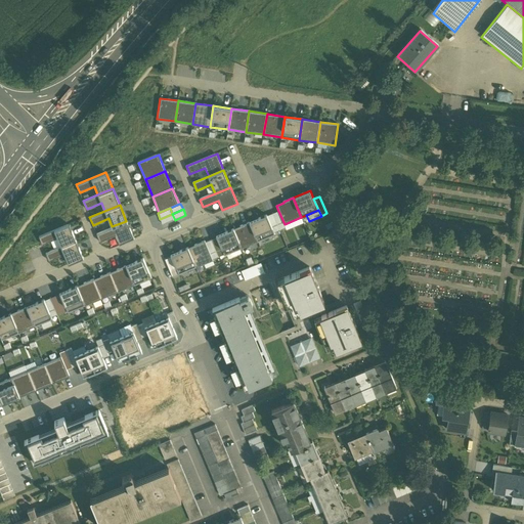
[(278,211),(272,214),(280,230),(286,228),(285,224),(278,211)]
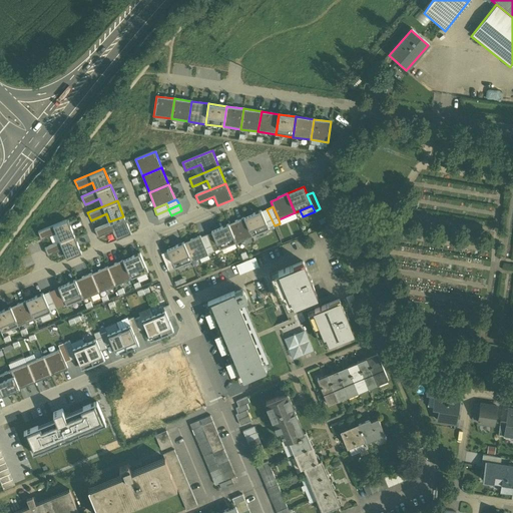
[(171,215),(168,209),(156,214),(159,219),(171,215)]
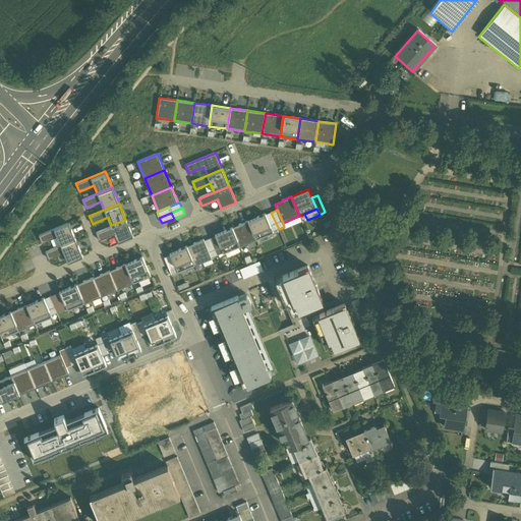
[(265,213),(248,221),(256,240),(274,232),(273,231),(266,215),(265,213)]
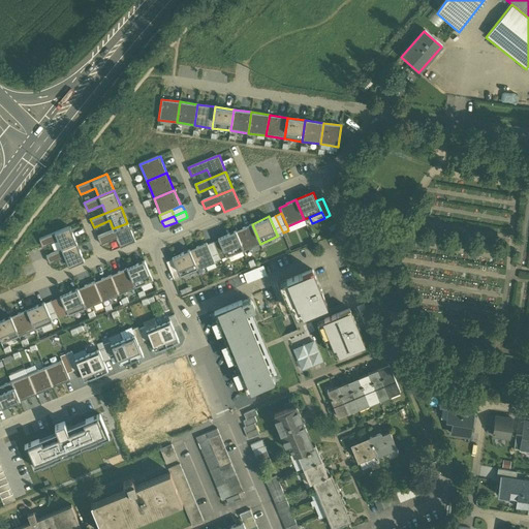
[(275,216),(270,218),(277,235),(283,232),(275,216)]
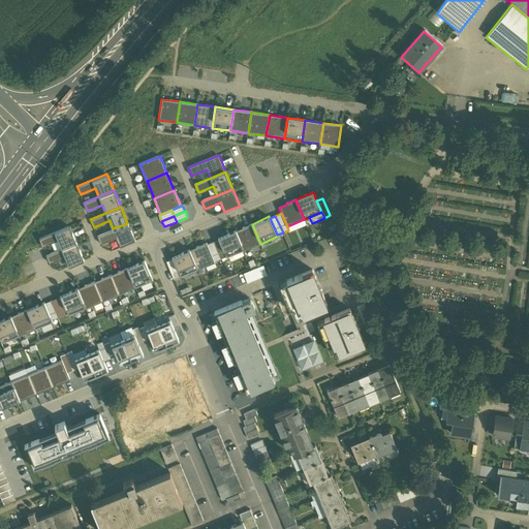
[(113,228),(97,236),(101,244),(117,238),(121,247),(135,242),(127,223),(113,228)]
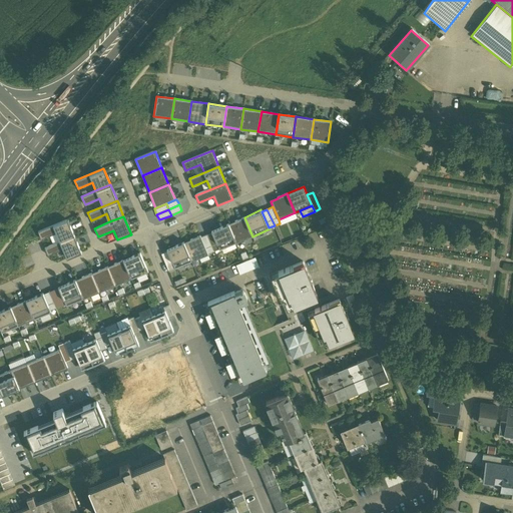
[(227,224),(236,243),(252,236),(244,217),(227,224)]
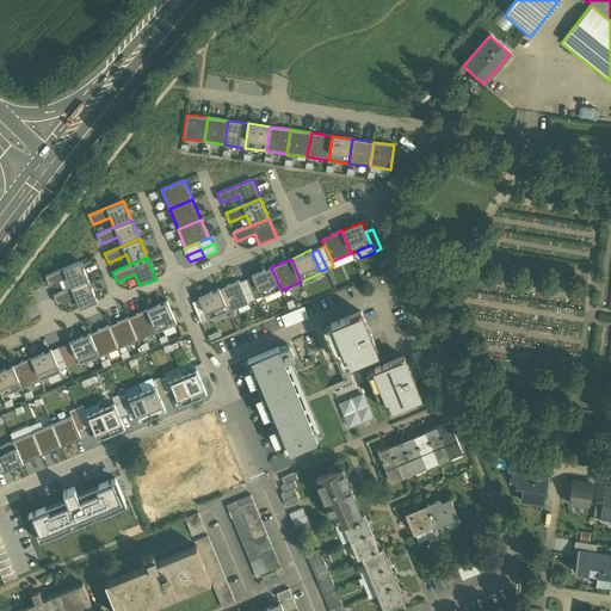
[(81,261),(45,275),(49,284),(66,278),(69,288),(88,281),(81,261)]
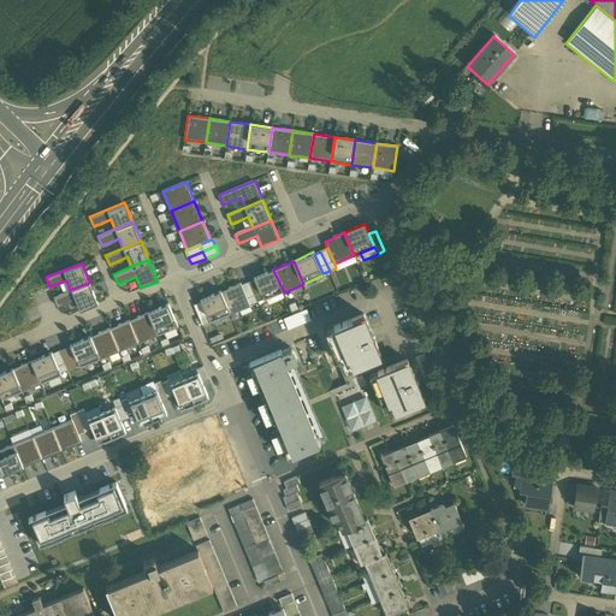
[(254,278),(255,279),(264,300),(264,301),(284,292),(273,270),(254,278)]
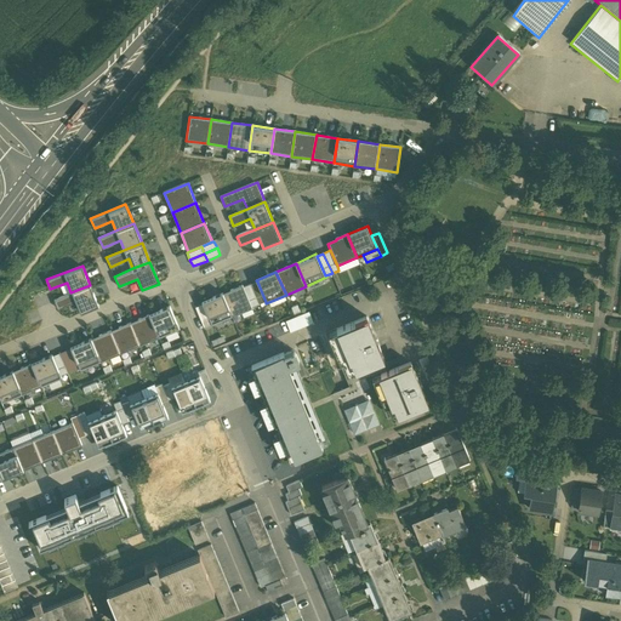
[(257,281),(250,284),(258,305),(266,302),(257,281)]
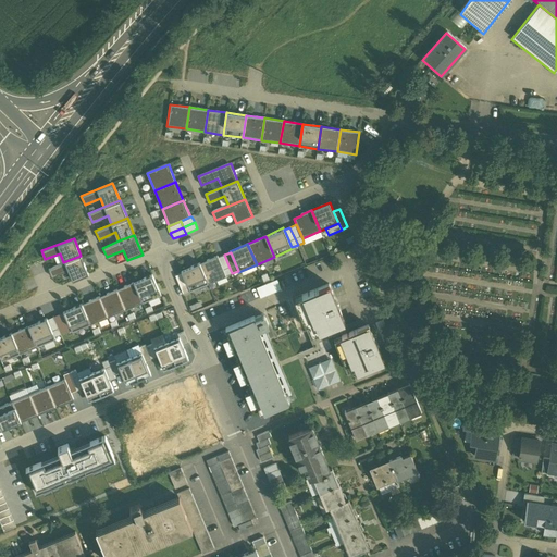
[(219,258),(226,275),(232,273),(224,255),(219,258)]
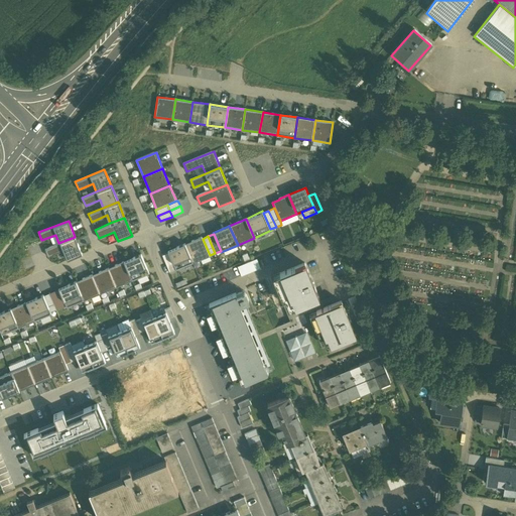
[(58,243),(45,248),(48,257),(62,251),(67,260),(82,254),(75,237),(58,243)]
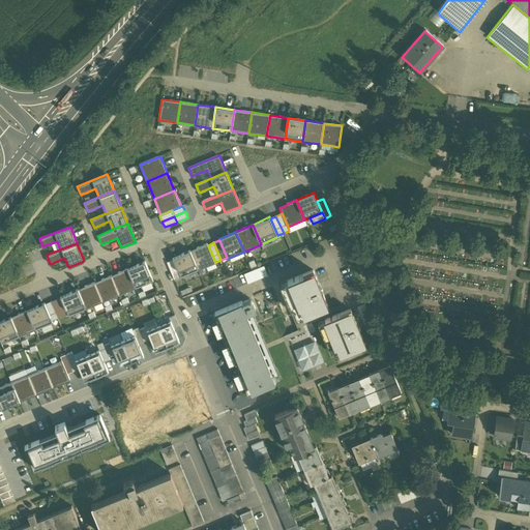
[(189,251),(198,270),(215,263),(215,262),(208,245),(207,243),(189,251)]
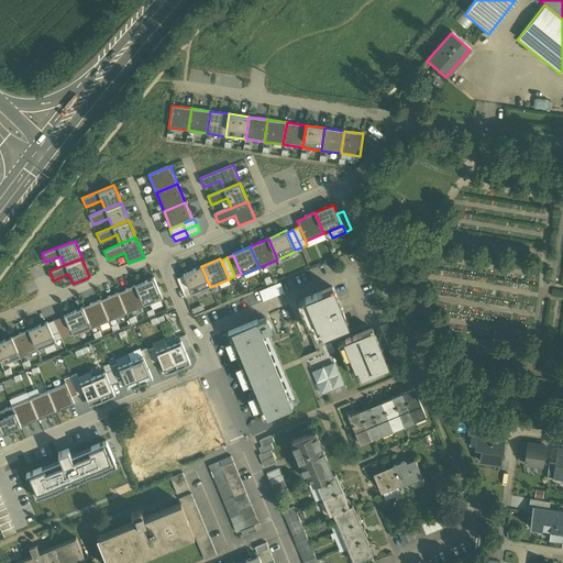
[(192,295),(210,287),(201,266),(184,274),(184,276),(191,294),(192,295)]
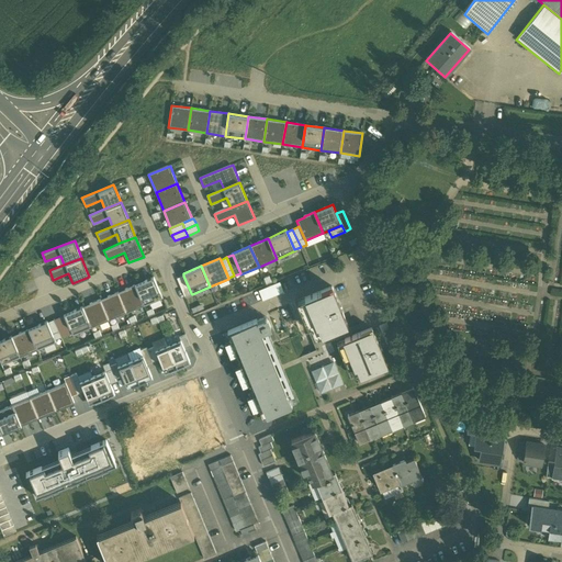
[(191,293),(183,276),(177,278),(184,296),(191,293)]
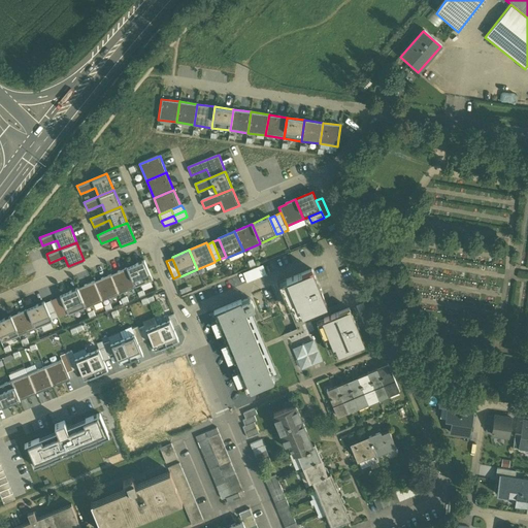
[(135,288),(153,281),(144,260),(127,267),(135,288)]
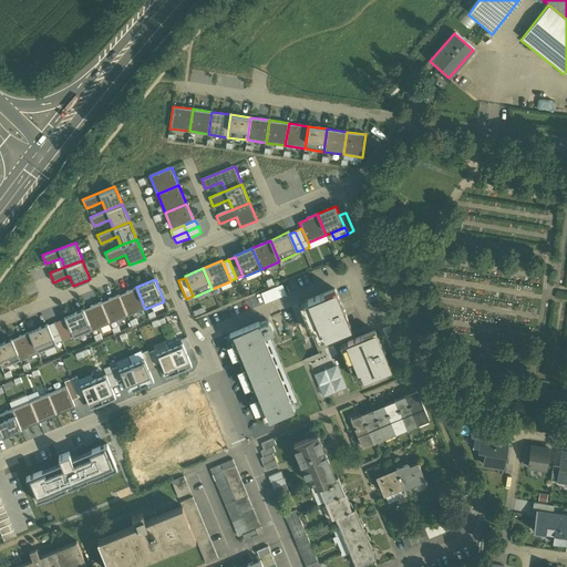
[(261,294),(265,303),(286,296),(281,285),(261,294)]
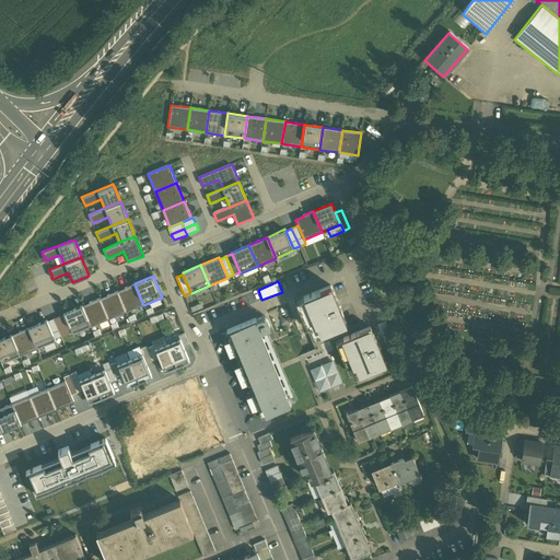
[(126,312),(143,305),(135,283),(117,291),(126,312)]
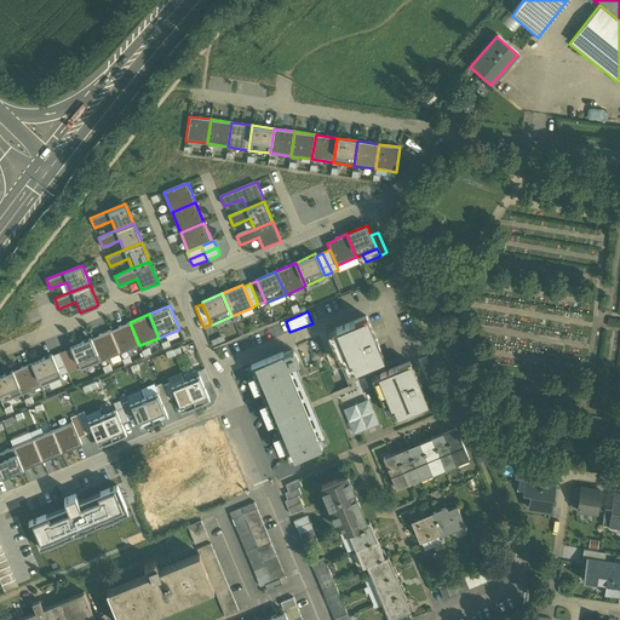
[(356,368),(383,357),(366,316),(337,328),(340,337),(332,340),(336,348),(340,345),(345,359),(343,360),(345,363),(352,361),(356,368)]
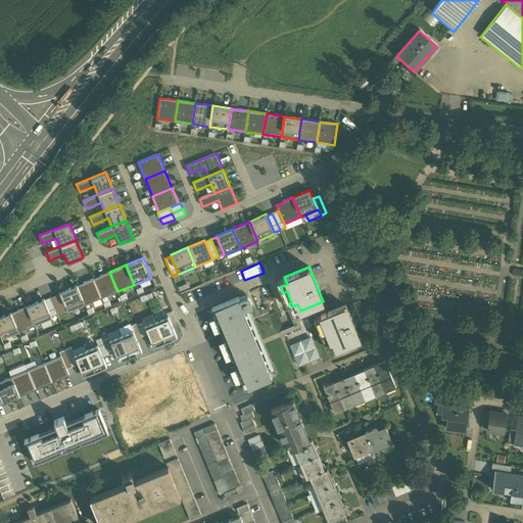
[(101,298),(117,291),(109,272),(93,279),(101,298)]
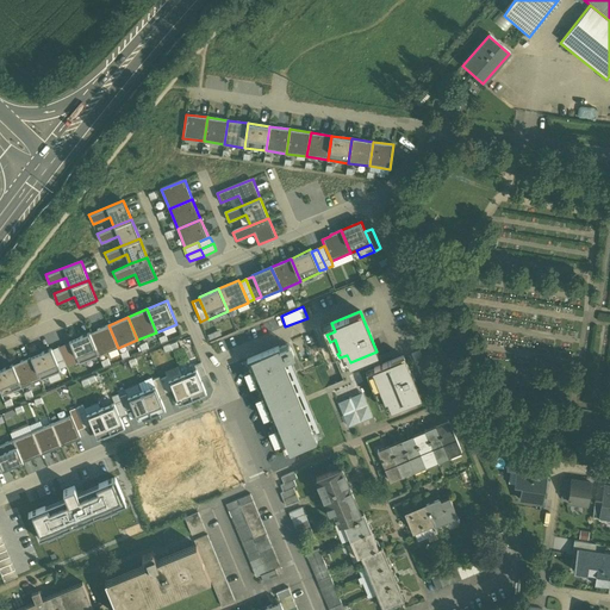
[(99,356),(118,348),(109,325),(89,334),(99,356)]
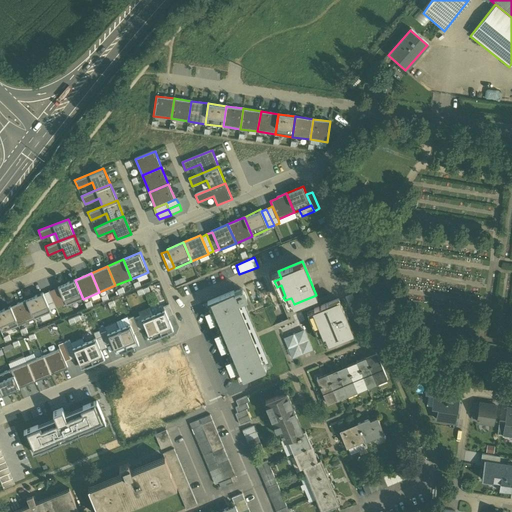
[(66,306),(83,299),(75,280),(58,287),(58,288),(65,304),(66,306)]
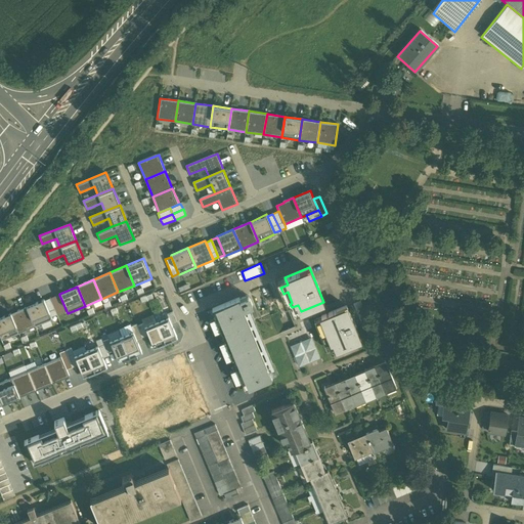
[(59,295),(50,299),(56,315),(67,311),(59,295)]
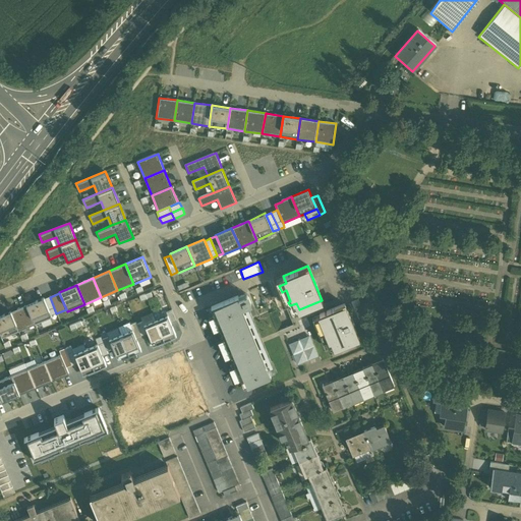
[(237,295),(211,306),(244,387),(269,377),(240,309),(251,304),(247,294),(238,298),(237,295)]
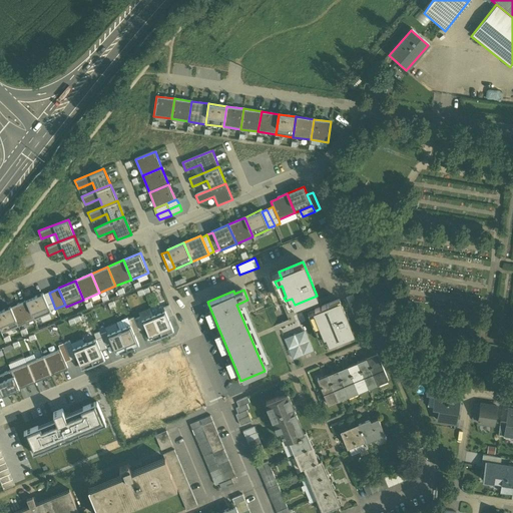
[(49,293),(43,295),(50,312),(56,309),(55,309),(49,293)]
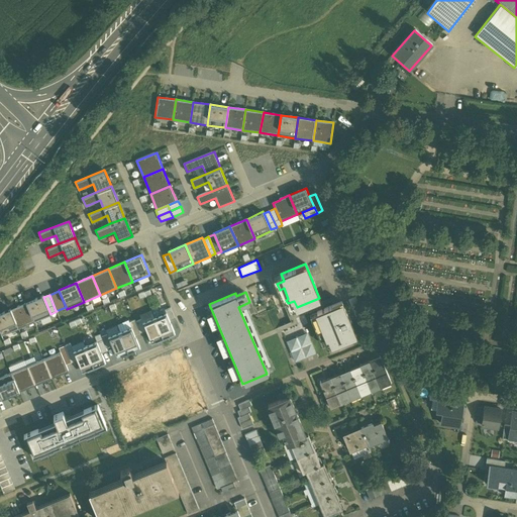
[(43,296),(26,303),(34,322),(52,315),(50,314),(43,297),(43,296)]
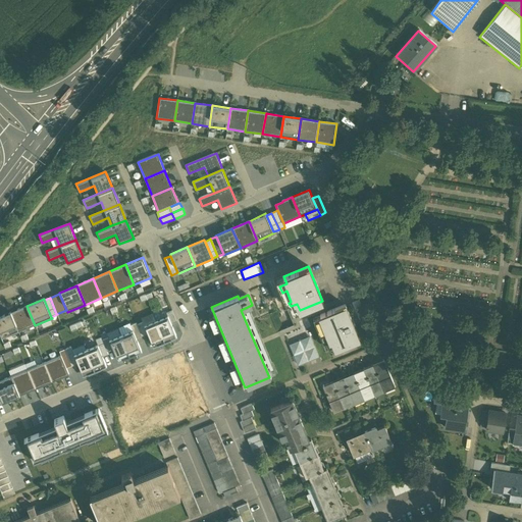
[(360,319),(366,317),(359,301),(353,303),(360,319)]
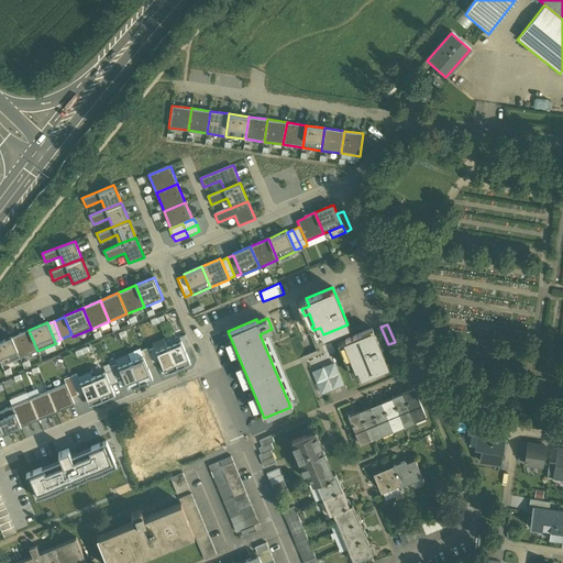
[(387,365),(372,329),(345,340),(349,348),(341,351),(344,357),(349,355),(354,366),(351,367),(353,372),(360,368),(363,375),(387,365)]
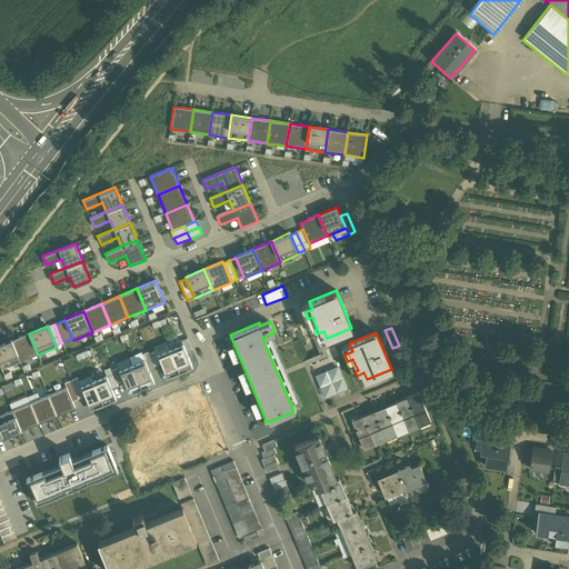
[(29,333),(12,340),(20,362),(38,355),(29,333)]
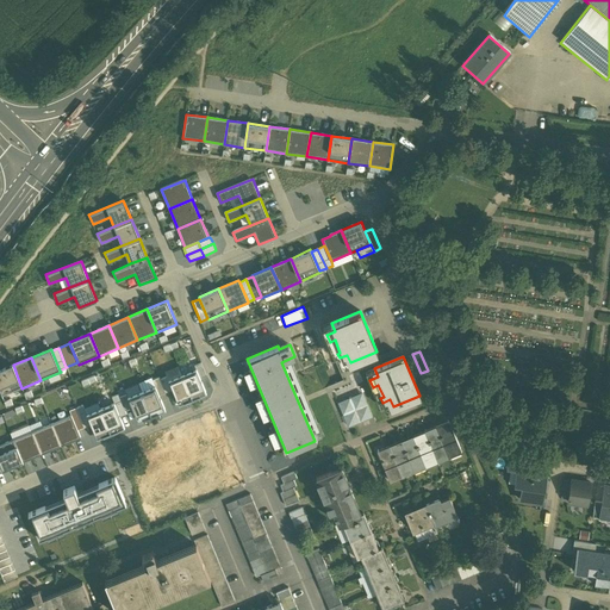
[(201,362),(194,366),(197,369),(200,379),(206,375),(201,362)]
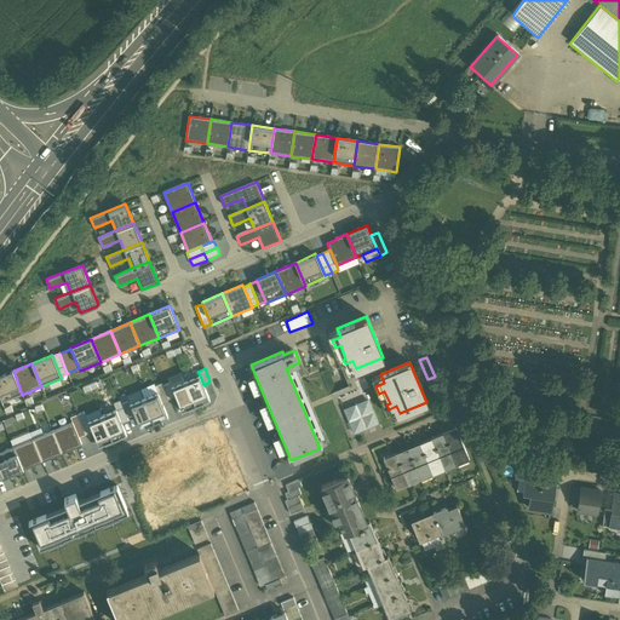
[(13,371),(0,377),(0,399),(1,402),(22,395),(13,371)]
